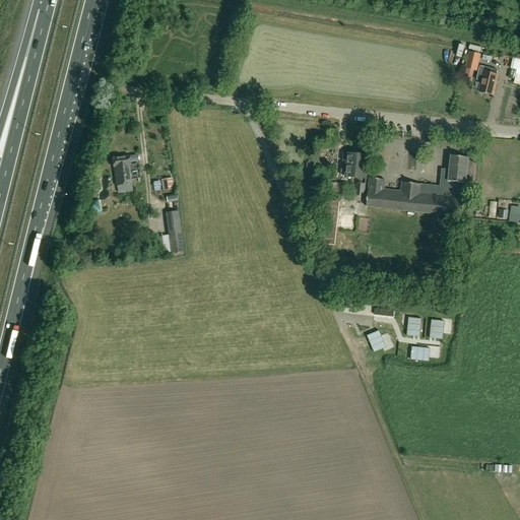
[(459,53),(465,54),(468,42),(462,40),(459,53)]
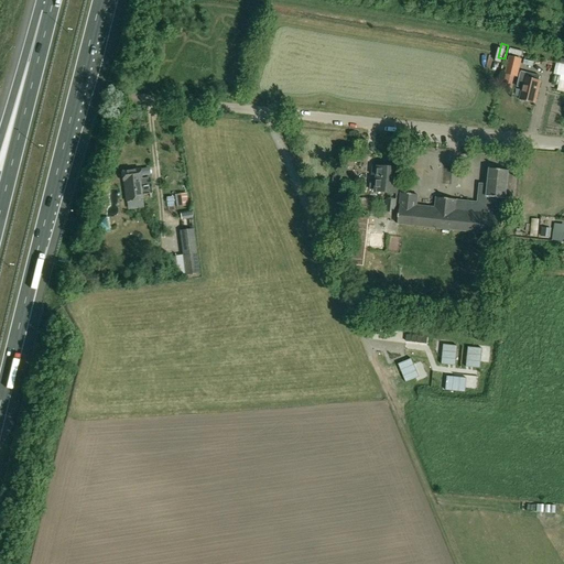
[(505,75),(517,77),(521,60),(508,57),(505,75)]
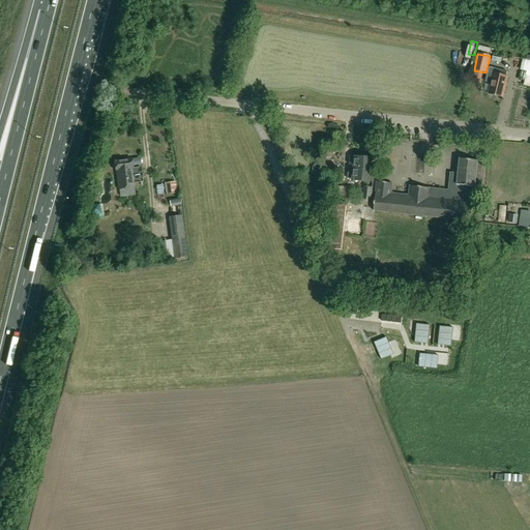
[(529,60),(523,59),(520,70),(522,70),(520,80),(525,81),(523,86),(529,86),(529,60)]
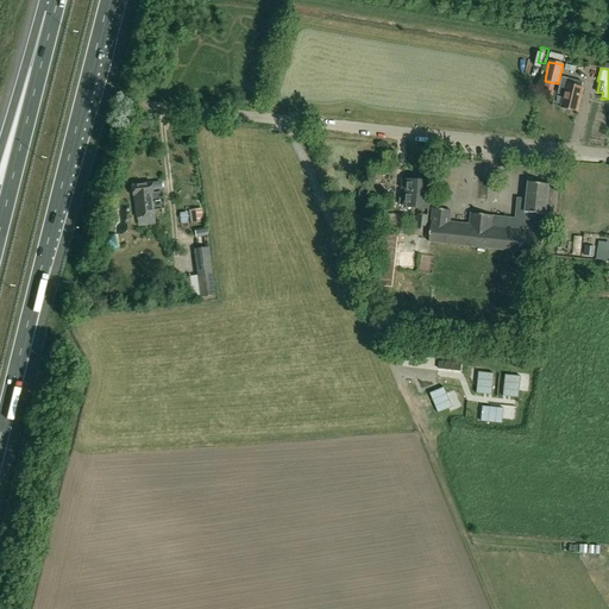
[(558,95),(563,95),(564,96),(560,108),(577,112),(583,89),(582,88),(583,83),(569,80),(562,77),(558,95)]
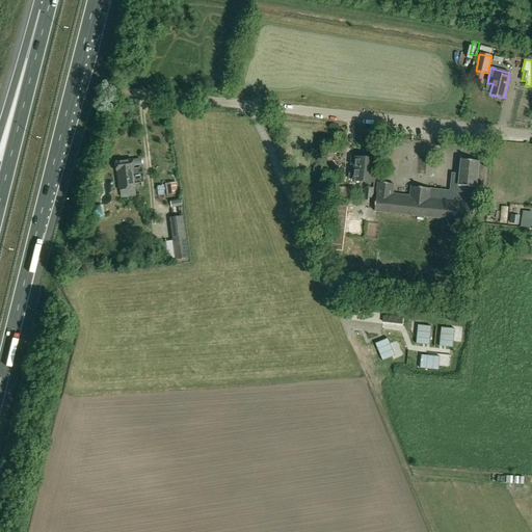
[(129,111),(118,111),(120,124),(124,124),(124,118),(129,118),(129,111)]
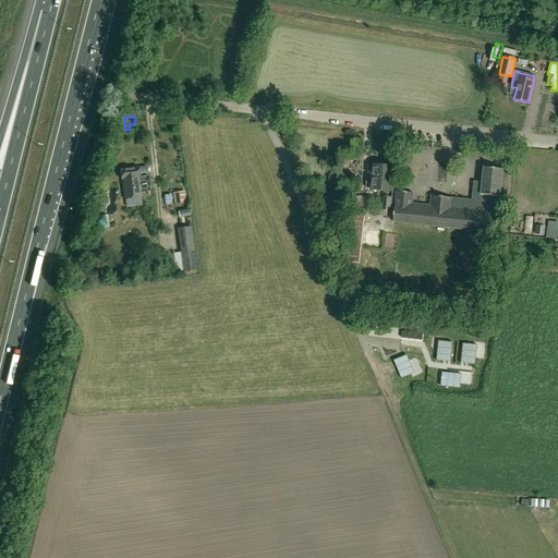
[(367,173),(372,174),(372,181),(366,181),(365,190),(392,192),(395,168),(373,167),(368,167),(367,173)]
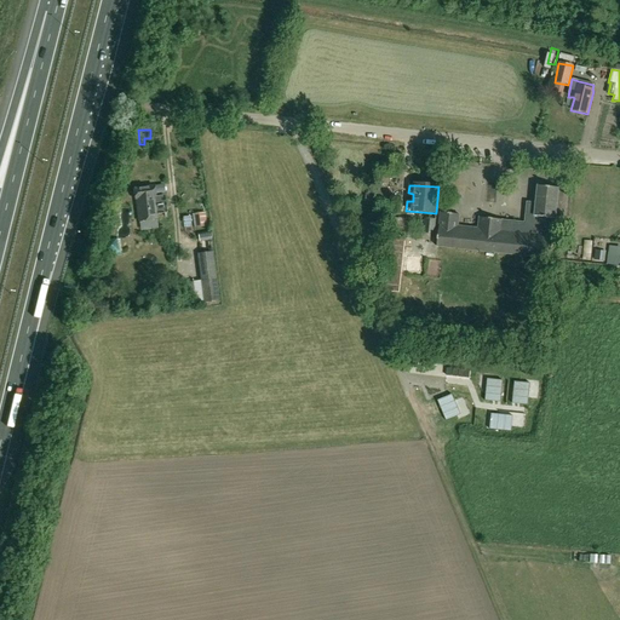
[(458,227),(459,214),(441,213),(436,247),(550,259),(552,237),(554,237),(558,188),(538,185),(535,204),(527,202),(524,223),(478,218),(477,229),(458,227)]
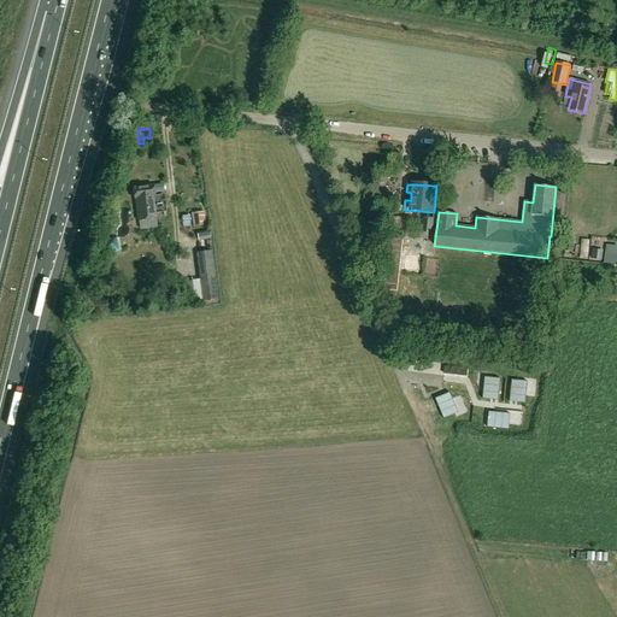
[(153,197),(152,186),(133,188),(135,199),(139,221),(156,218),(153,197)]
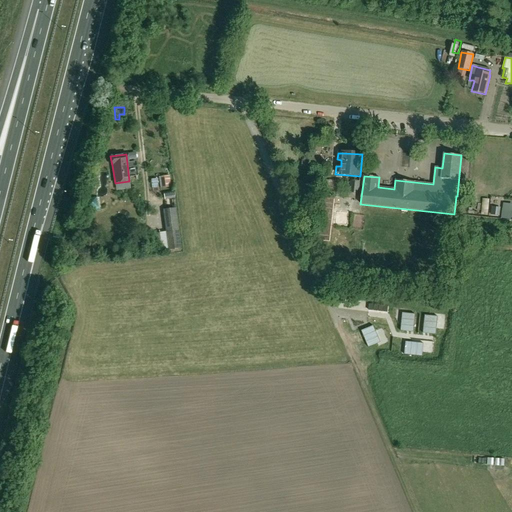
[(324,173),(323,177),(330,177),(332,167),(325,167),(324,168),(318,168),(318,172),(324,173)]
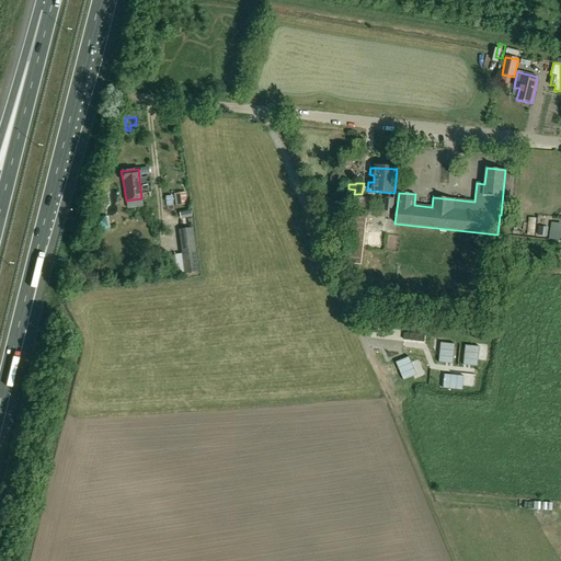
[(178,201),(190,201),(190,189),(176,190),(178,201)]
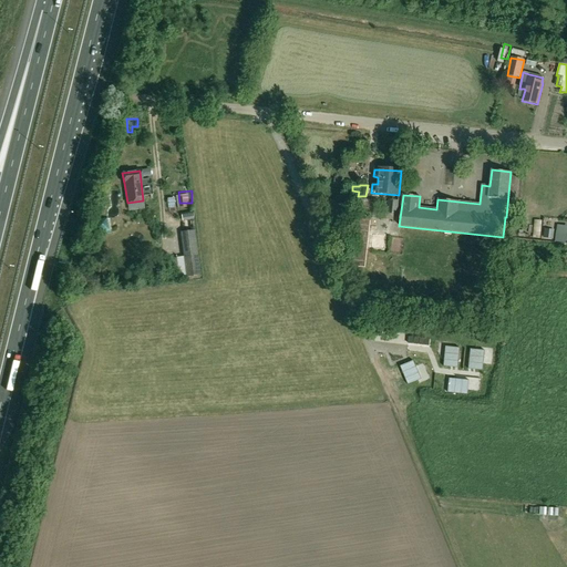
[(377,216),(378,200),(364,199),(363,215),(369,215),(369,218),(377,218),(377,216)]
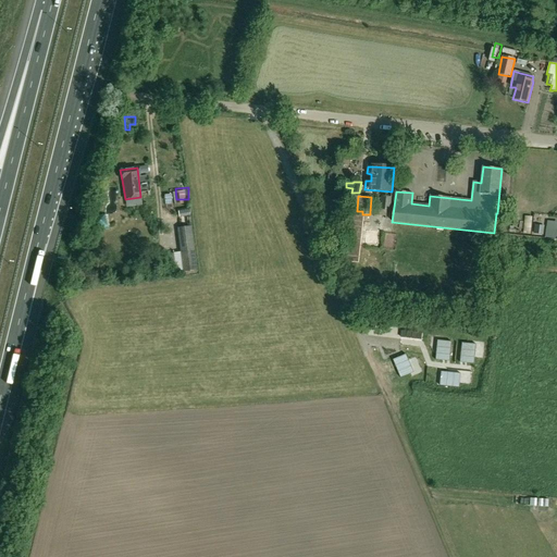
[(383,197),(382,209),(392,210),(393,198),(383,197)]
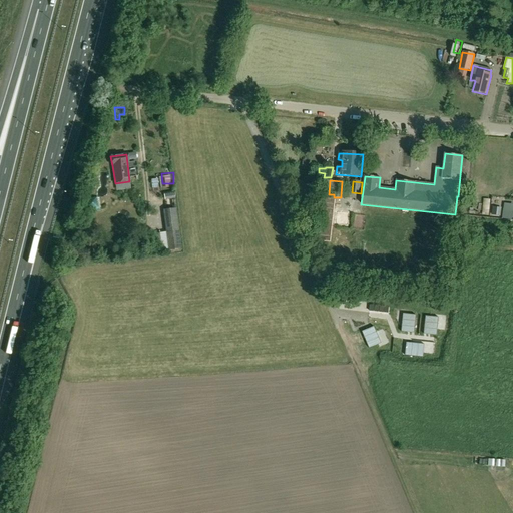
[(86,199),(87,209),(97,208),(95,198),(86,199)]
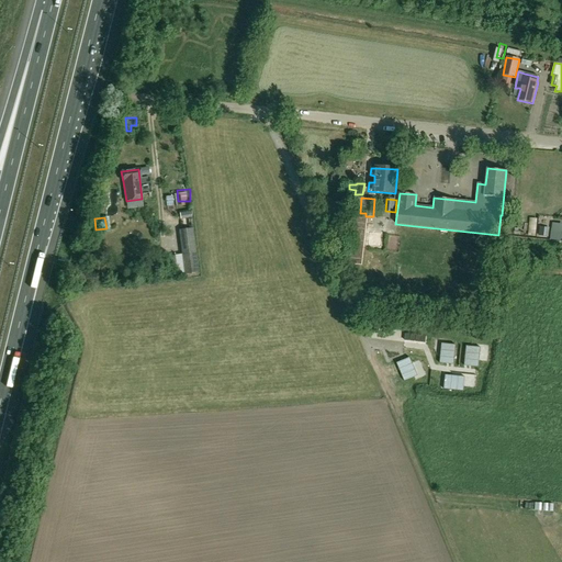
[(361,266),(367,220),(350,217),(345,263),(361,266)]
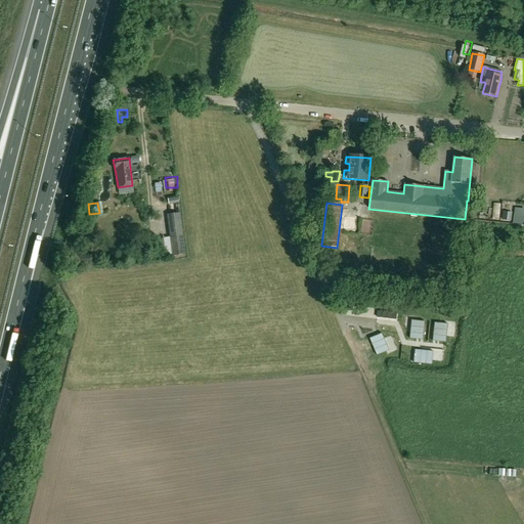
[(523,225),(523,217),(523,209),(515,208),(513,223),(523,225)]
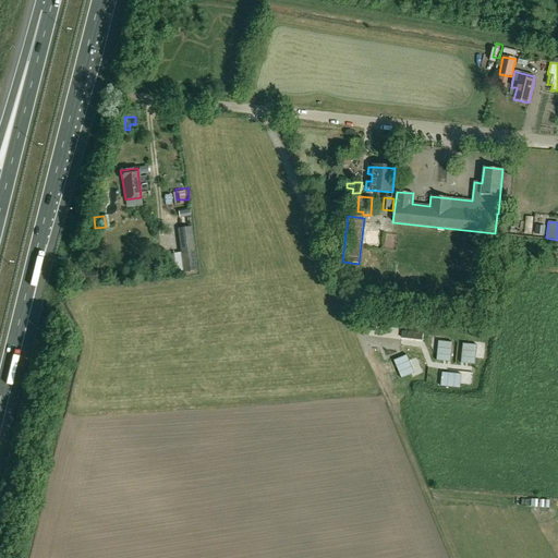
[(196,271),(191,227),(177,229),(183,273),(196,271)]
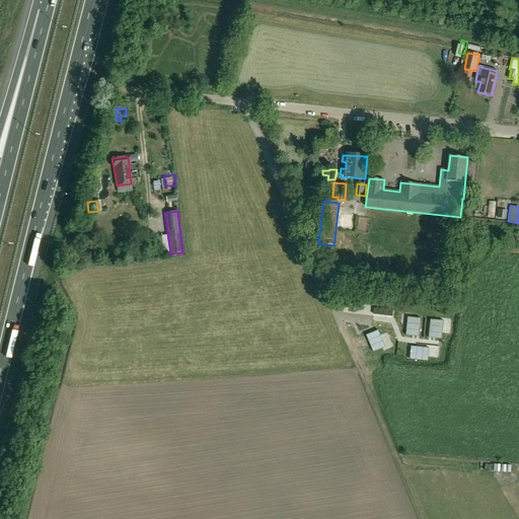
[(86,228),(89,238),(94,237),(91,226),(86,228)]
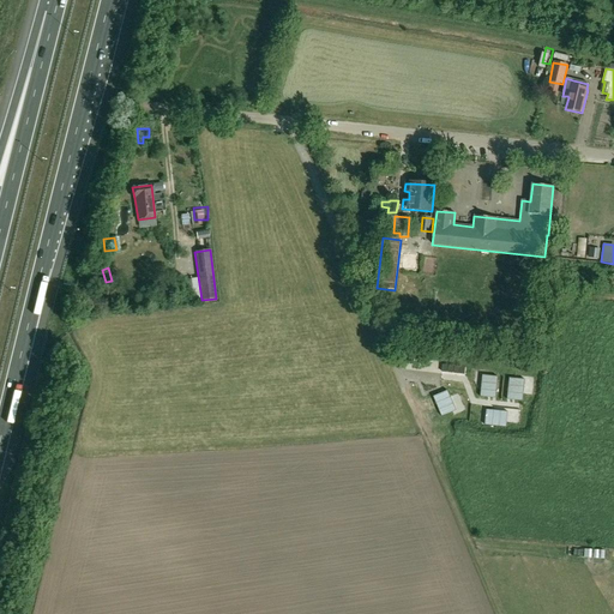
[(482,374),(480,396),(495,397),(498,377),(482,374)]
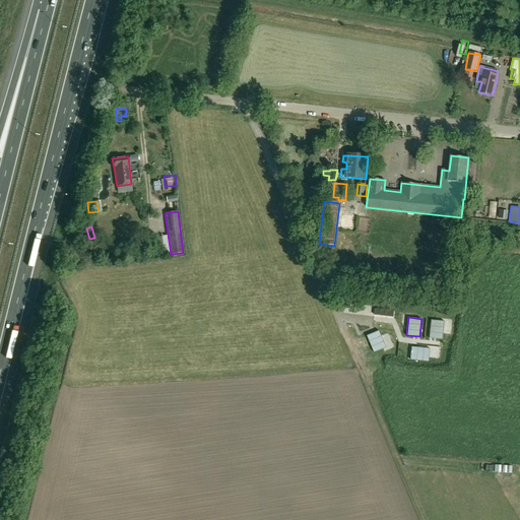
[(432,320),(430,338),(442,340),(445,322),(432,320)]
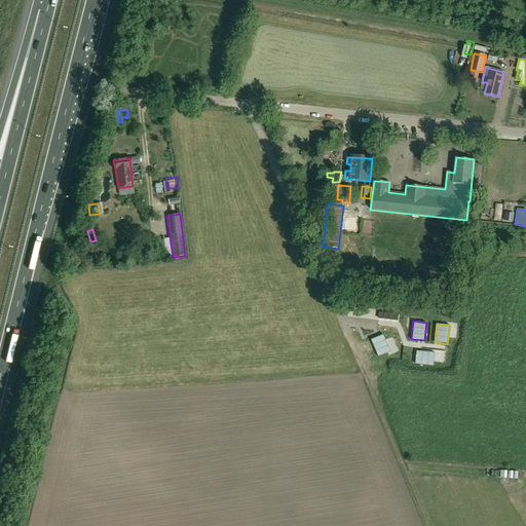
[(383,334),(371,339),(378,355),(390,350),(383,334)]
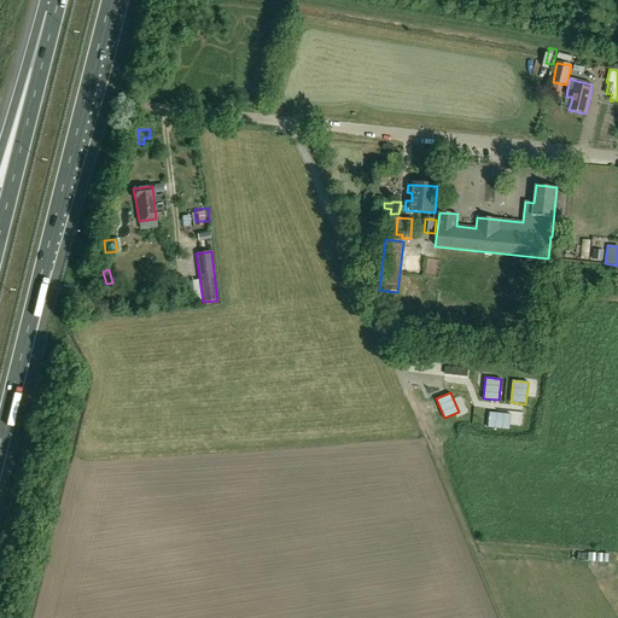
[(489,412),(488,427),(509,430),(511,415),(489,412)]
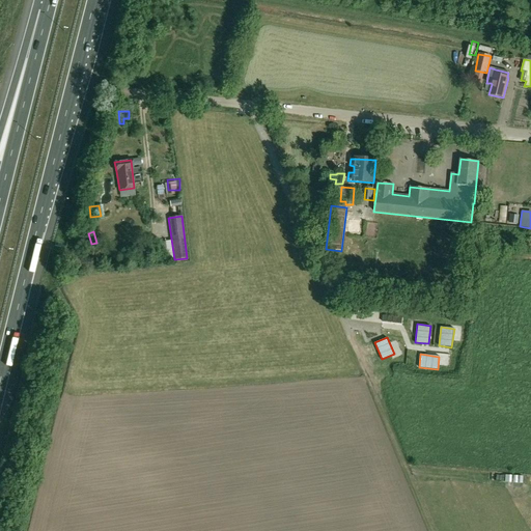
[(512,470),(512,477),(526,478),(526,471),(512,470)]
